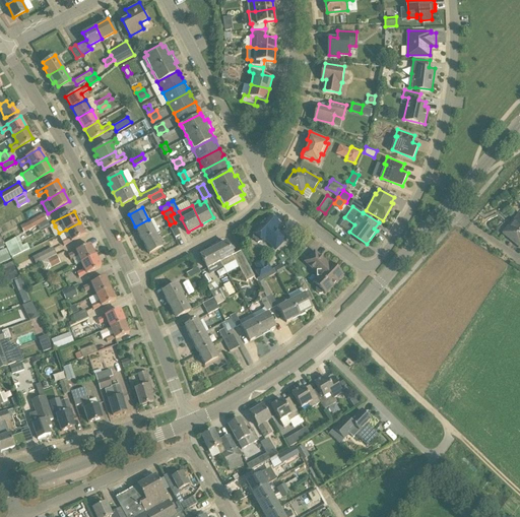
[(48,218),(44,212),(27,220),(30,228),(38,223),(48,218)]
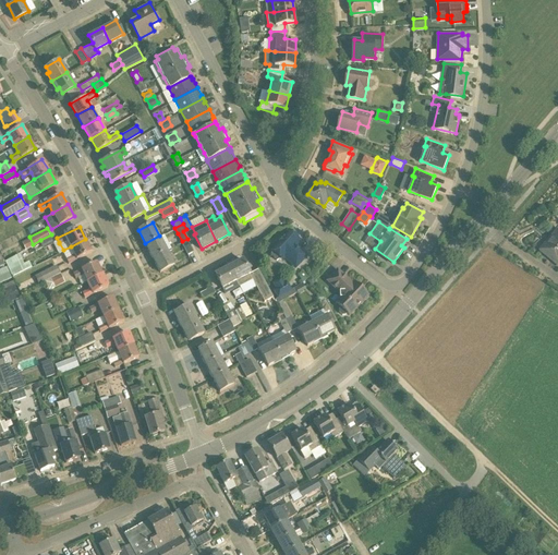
[(557,262),(557,228),(541,249),(557,262)]
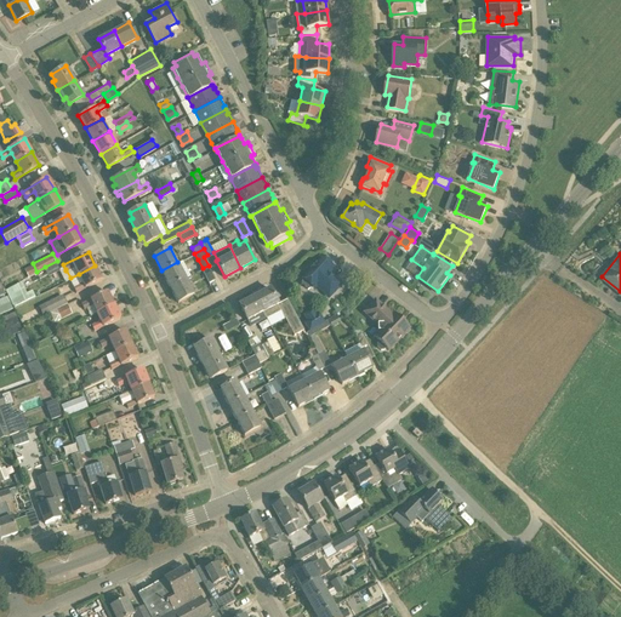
[(341,283),(329,272),(334,267),(330,263),(330,262),(330,261),(330,260),(330,258),(329,258),(329,257),(328,257),(326,257),(325,257),(325,258),(324,258),(320,255),(302,275),(315,286),(318,284),(330,295),(341,283)]
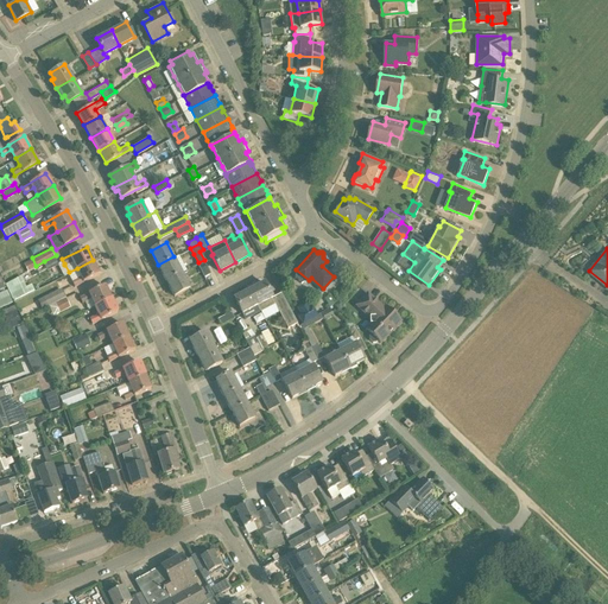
[(179,254),(173,256),(158,265),(166,280),(182,272),(182,271),(187,268),(179,254)]
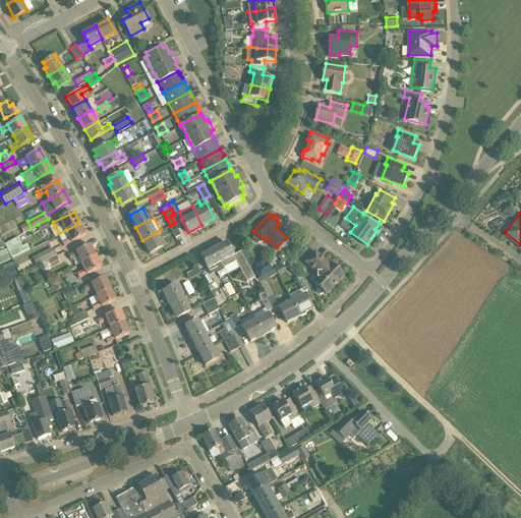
[(79,223),(66,230),(69,236),(61,240),(64,244),(85,234),(79,223)]
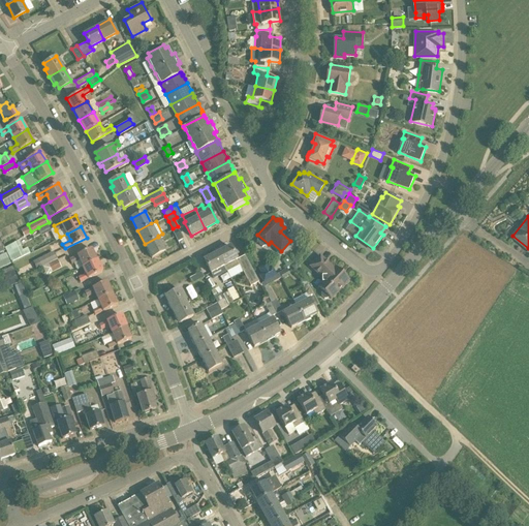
[(178,240),(183,237),(178,226),(173,228),(172,229),(178,240)]
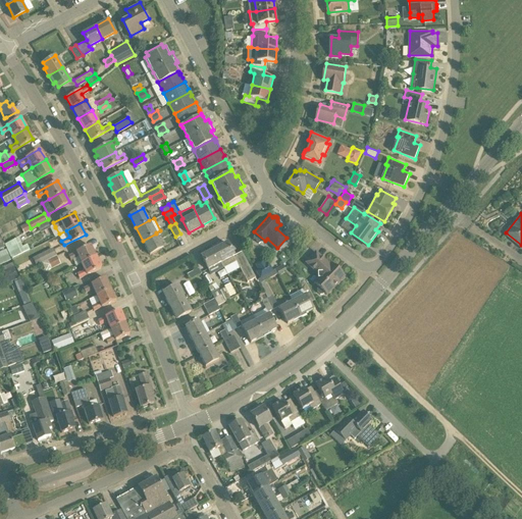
[(143,241),(150,253),(163,246),(156,234),(143,241)]
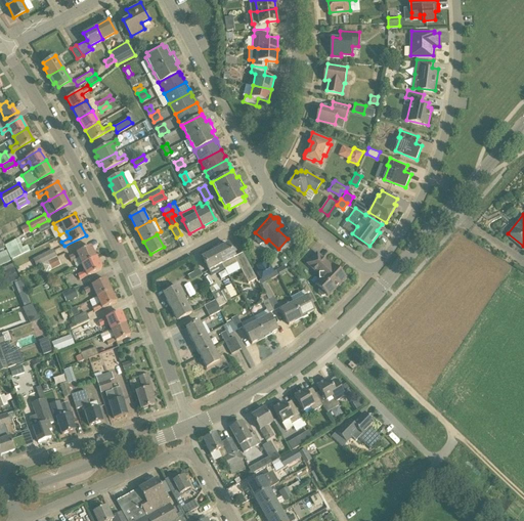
[(12,258),(25,252),(23,246),(17,236),(5,244),(12,258)]
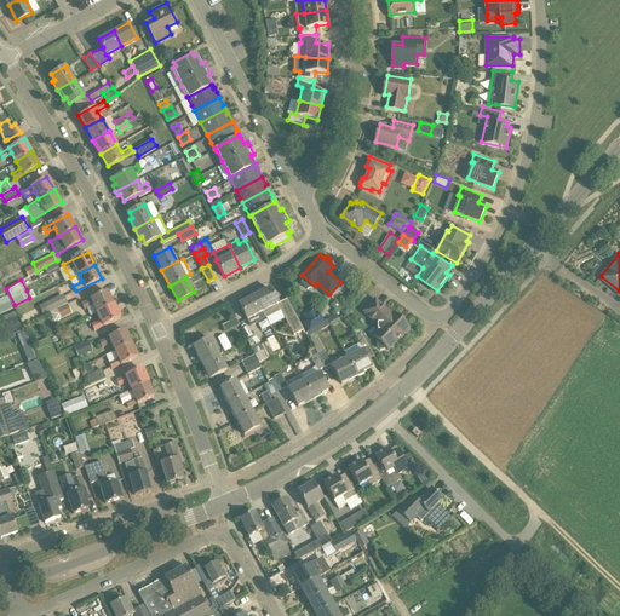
[(265,317),(280,309),(276,303),(277,303),(269,286),(253,294),(262,311),(265,317)]
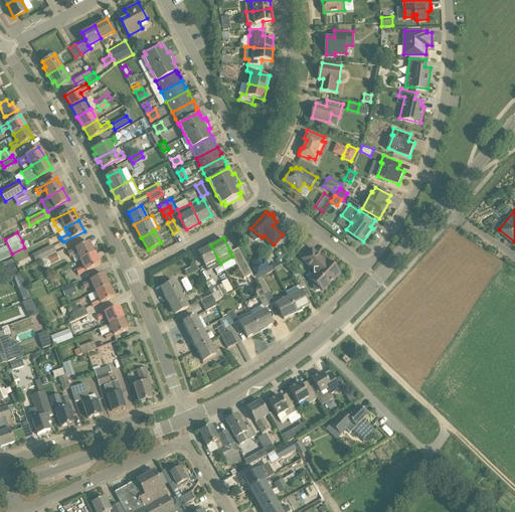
[(94,251),(89,240),(67,250),(69,256),(71,254),(74,262),(79,259),(94,251)]
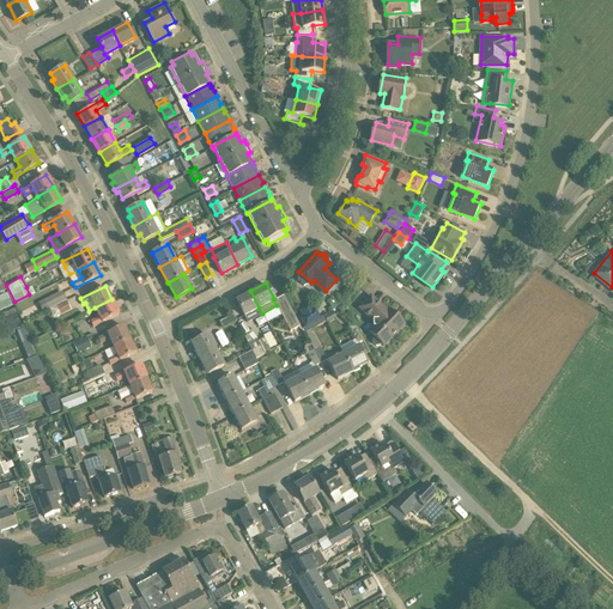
[(55,304),(66,299),(66,298),(61,290),(38,302),(43,311),(55,304)]
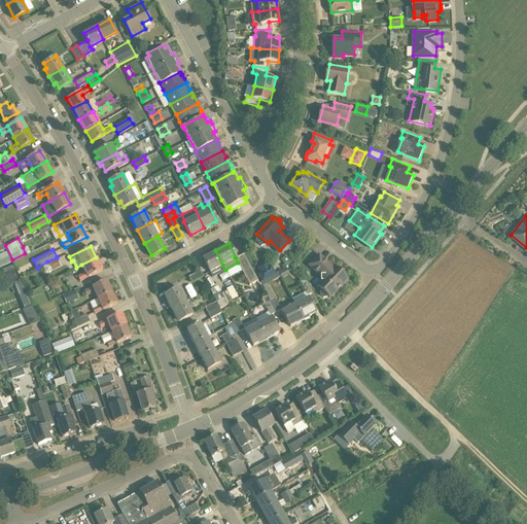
[(6,250),(0,252),(0,266),(10,262),(6,250)]
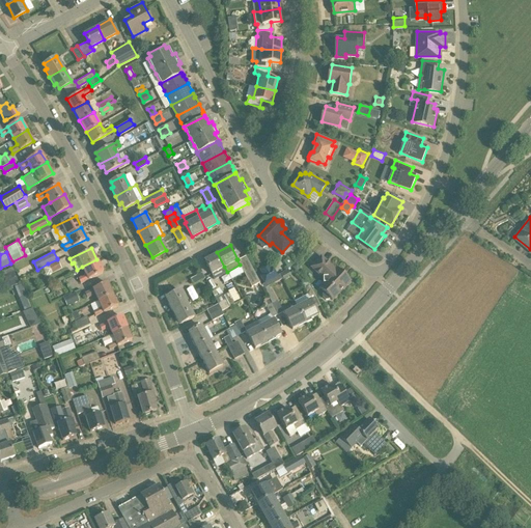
[(217,252),(204,259),(212,273),(224,267),(217,252)]
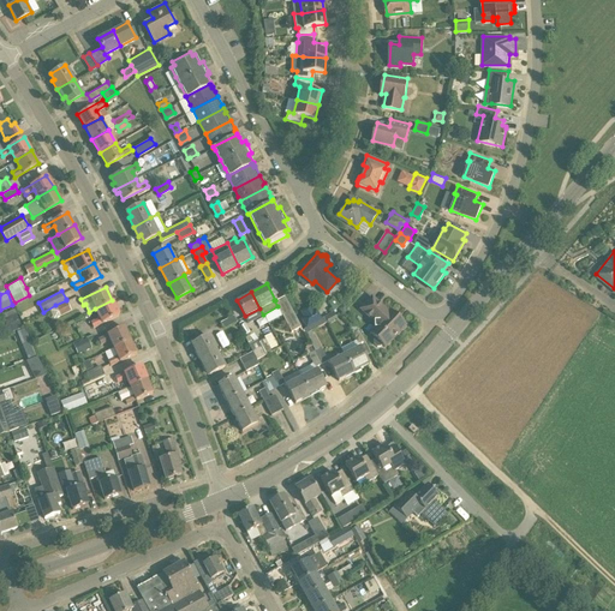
[(405,323),(390,310),(388,311),(371,297),(360,307),(374,319),(372,319),(372,325),(368,330),(376,337),(374,339),(374,342),(377,346),(380,345),(382,343),(384,346),(405,323)]
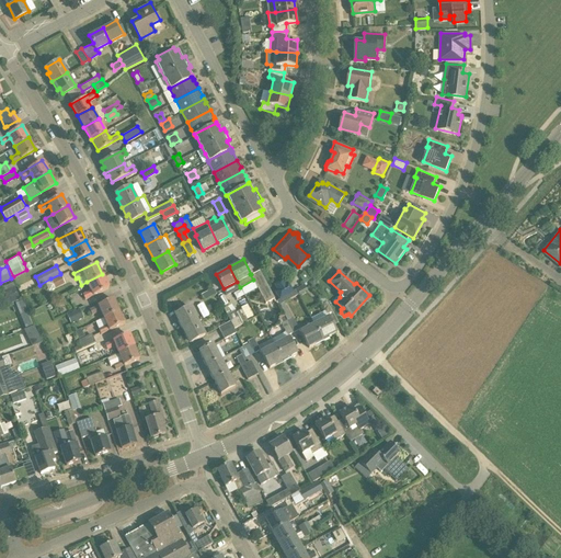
[(60,274),(50,279),(55,286),(65,282),(60,274)]
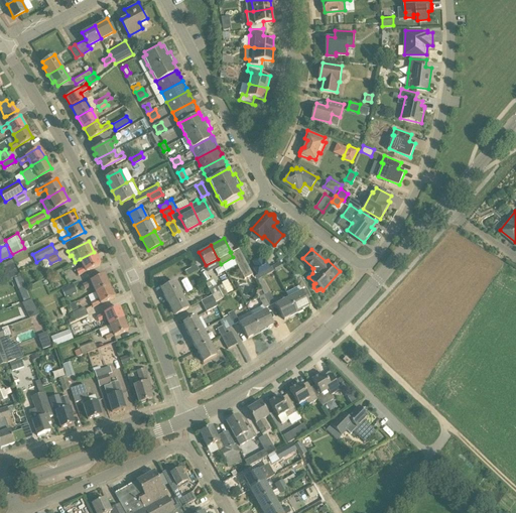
[(80,259),(84,265),(76,269),(79,274),(100,263),(94,252),(80,259)]
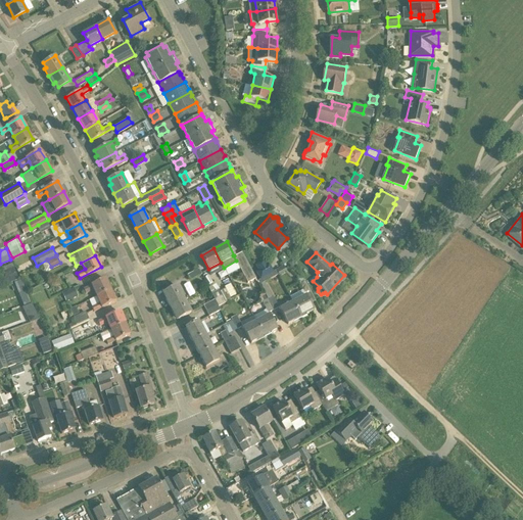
[(269,263),(267,264),(264,258),(255,264),(258,269),(256,270),(260,278),(274,270),(269,263)]
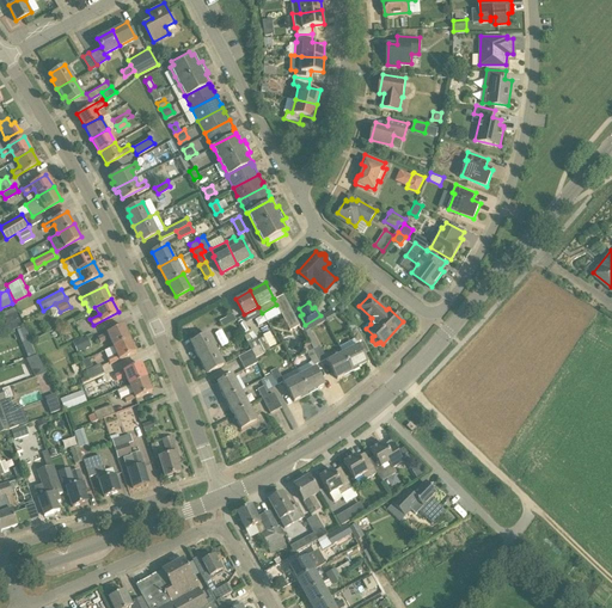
[(289,305),(280,309),(280,311),(289,329),(299,324),(289,305)]
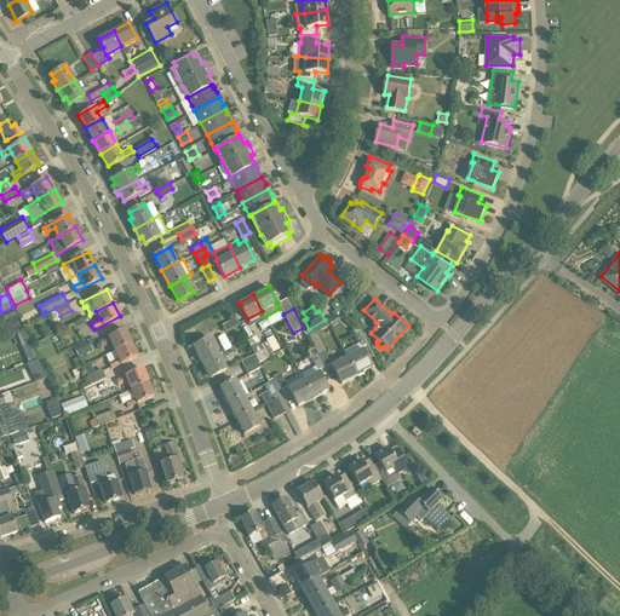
[(16,312),(3,317),(10,334),(22,329),(16,312)]
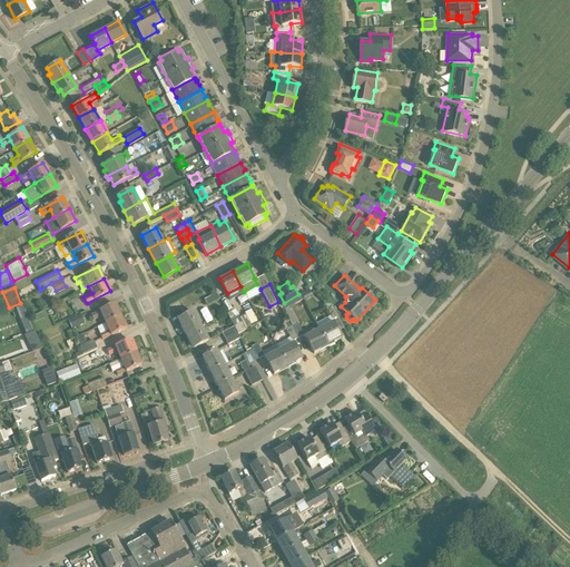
[(313,293),(308,287),(301,292),(304,299),(313,293)]
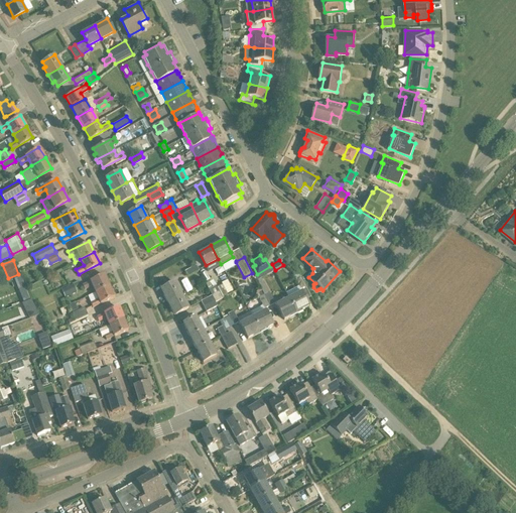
[(197,263),(185,269),(187,275),(199,268),(197,263)]
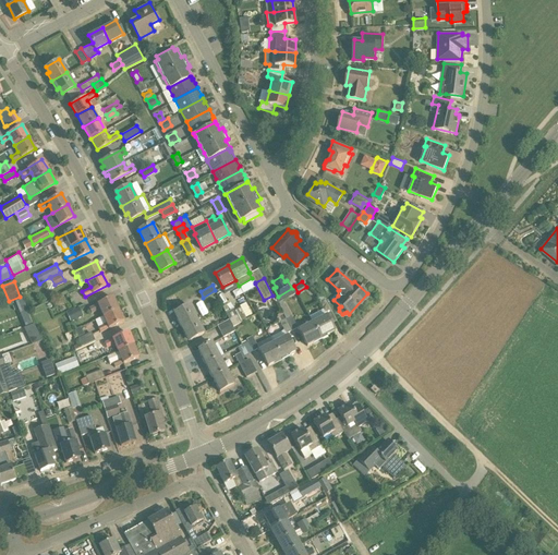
[(324,309),(325,312),(331,309),(325,297),(322,293),(317,296),(323,308),(324,309)]
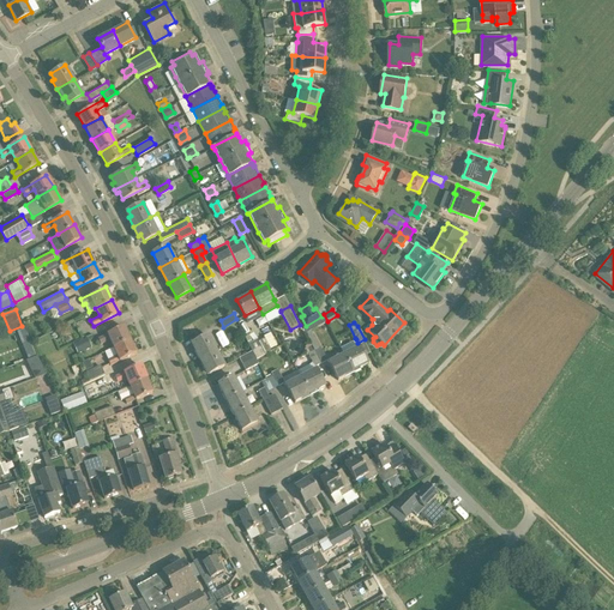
[(124,325),(98,337),(101,342),(109,338),(113,346),(130,338),(124,325)]
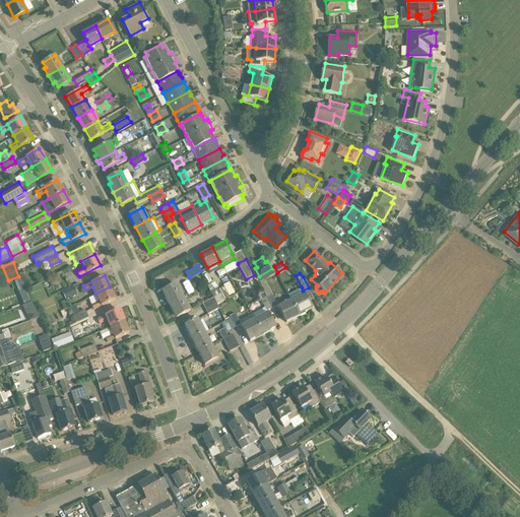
[(17,286),(24,283),(22,280),(21,277),(14,279),(17,286)]
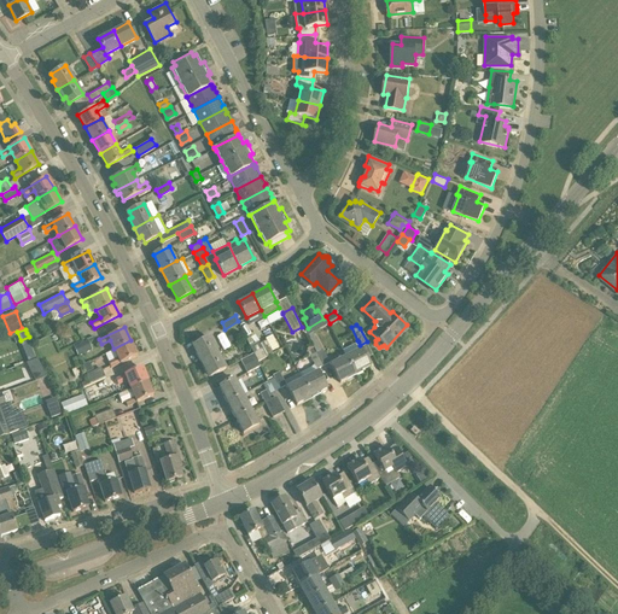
[(210,337),(194,344),(198,350),(196,351),(200,361),(217,351),(210,337)]
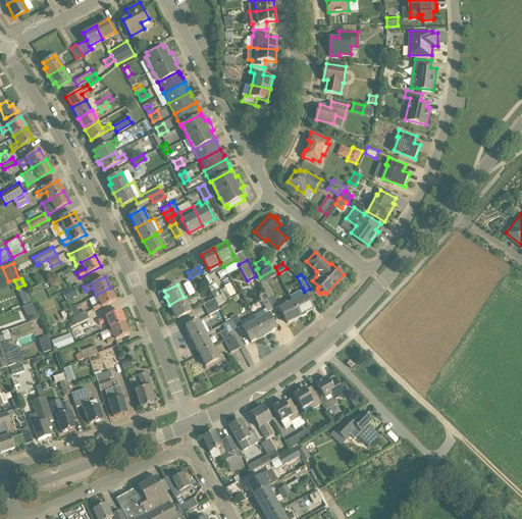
[(74,286),(62,292),(65,299),(77,294),(74,286)]
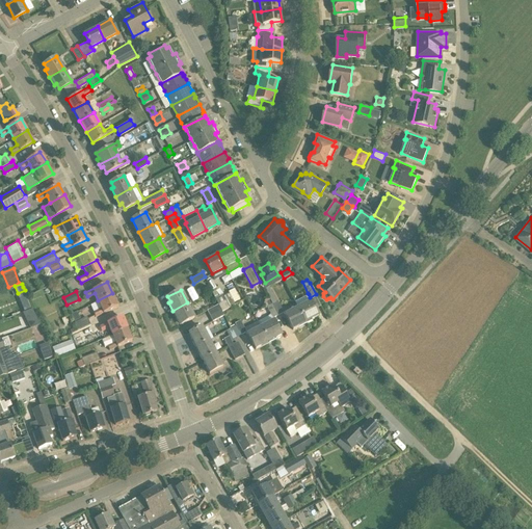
[(229,292),(223,295),(225,299),(218,302),(221,309),(222,310),(235,303),(229,292)]
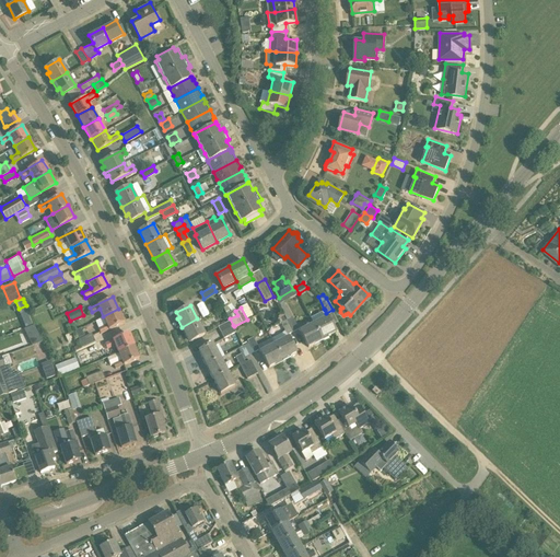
[(103,316),(106,323),(98,327),(101,332),(124,322),(118,309),(103,316)]
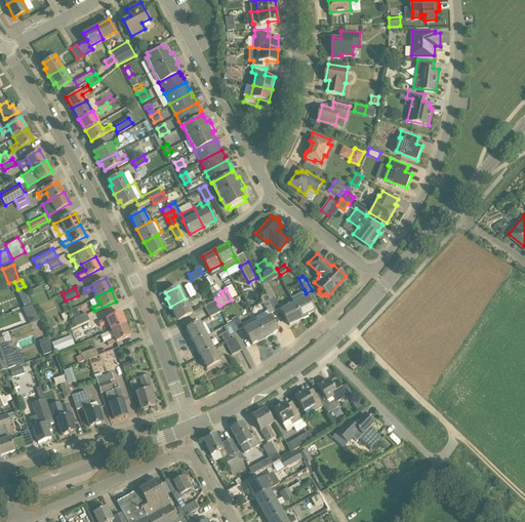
[(27,292),(19,294),(24,306),(31,303),(27,292)]
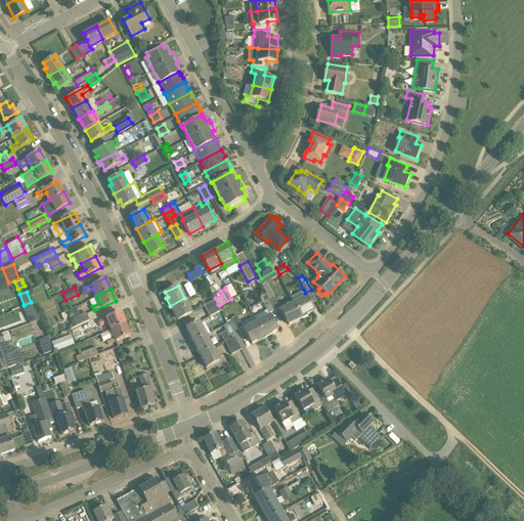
[(273,295),(268,298),(274,309),(279,306),(273,295)]
